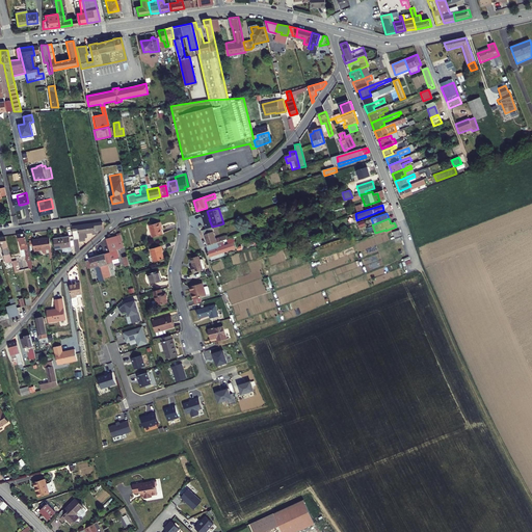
[(160,235),(156,222),(147,225),(150,238),(160,235)]
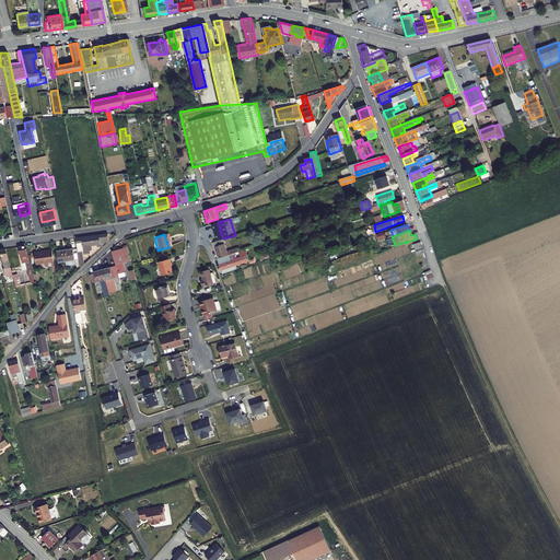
[(106,235),(74,241),(79,269),(82,266),(81,257),(83,257),(82,255),(88,254),(88,252),(90,252),(90,247),(95,246),(95,248),(101,247),(101,244),(107,243),(106,235)]
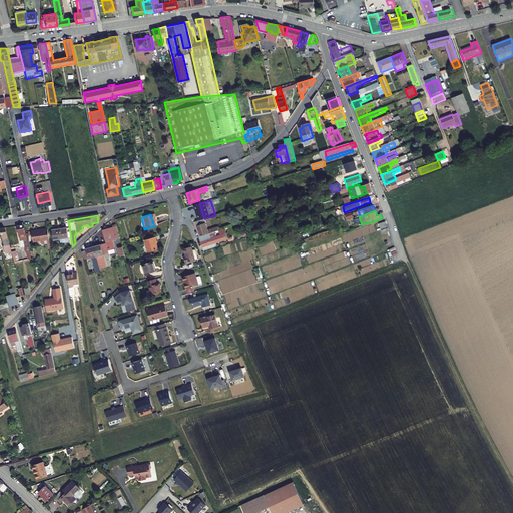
[(382,233),(389,230),(386,221),(379,223),(382,233)]
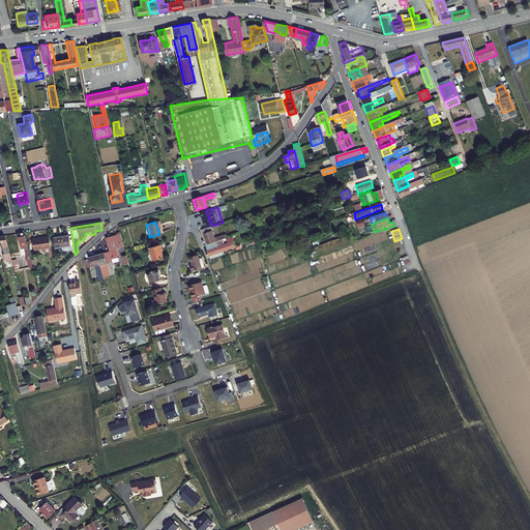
[(215,236),(213,230),(203,232),(207,243),(223,239),(222,236),(219,237),(218,235),(215,236)]
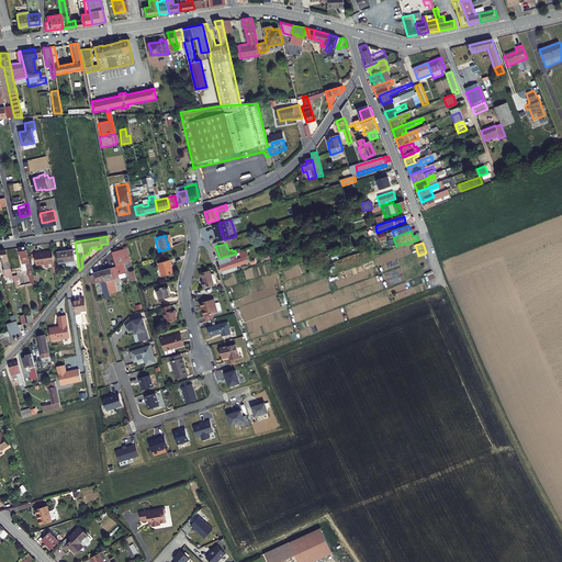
[(122,250),(110,254),(114,267),(116,277),(121,274),(119,266),(130,262),(125,246),(121,248),(122,250)]
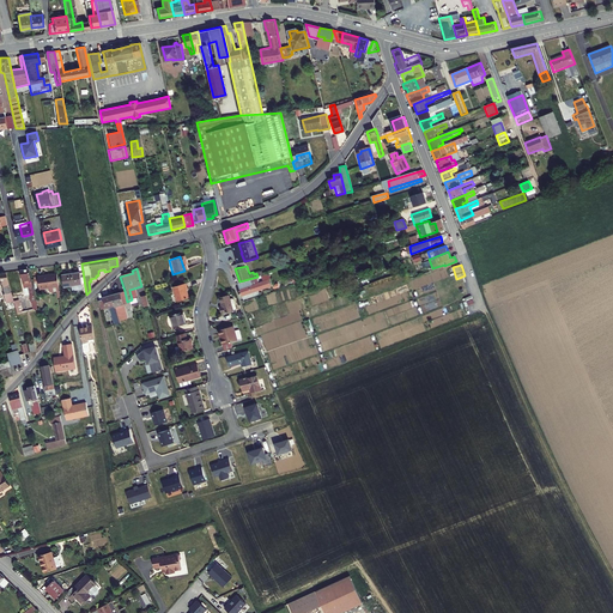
[(38,310),(30,269),(20,271),(25,297),(29,296),(30,304),(31,304),(32,311),(38,310)]
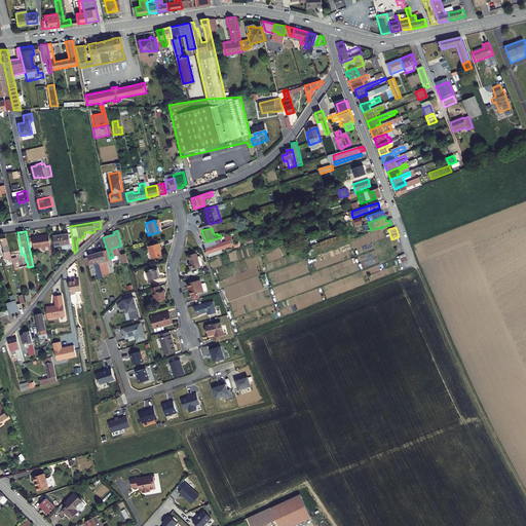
[(70,241),(68,232),(53,234),(54,245),(60,243),(70,241)]
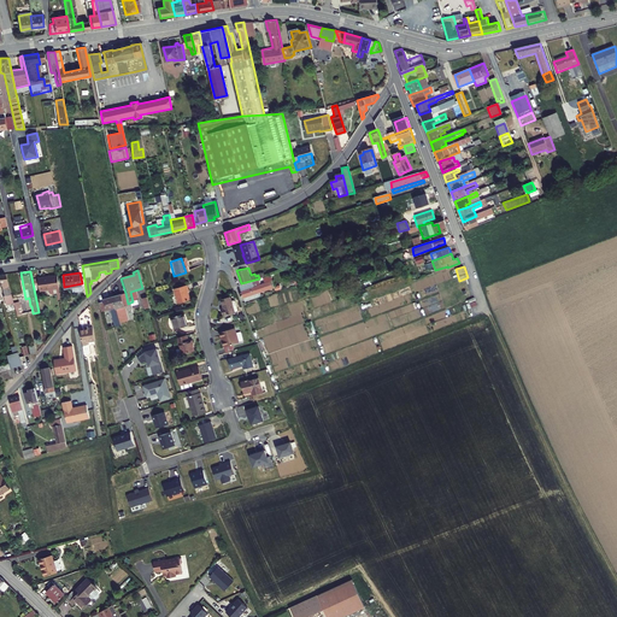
[(59,286),(57,274),(48,275),(37,276),(40,289),(59,286)]
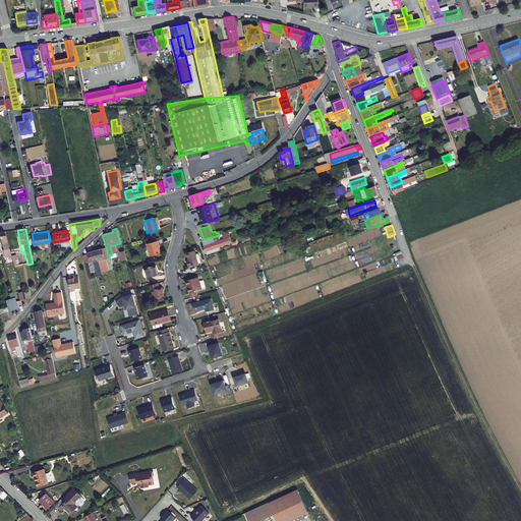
[(11,252),(5,232),(0,232),(0,237),(3,249),(4,254),(11,252)]
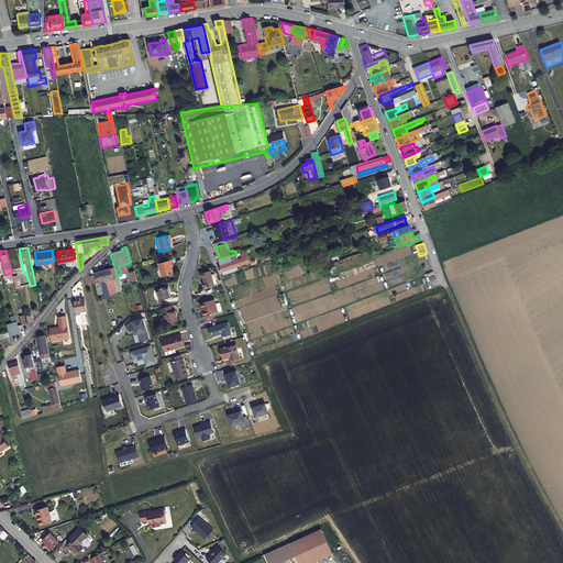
[(232,258),(231,256),(220,261),(223,271),(251,262),(249,256),(240,258),(239,255),(232,258)]
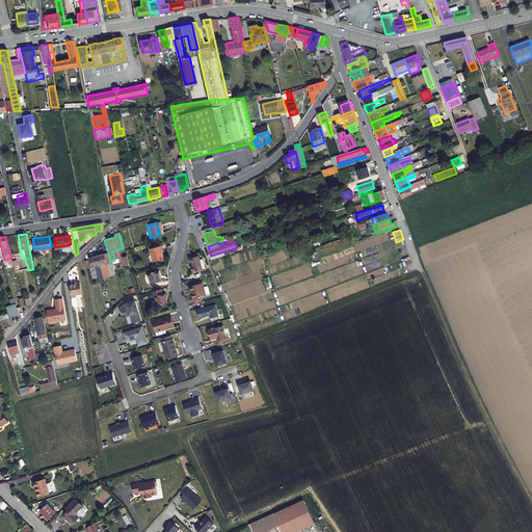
[(162,251),(160,246),(149,249),(153,262),(162,259),(160,251),(162,251)]
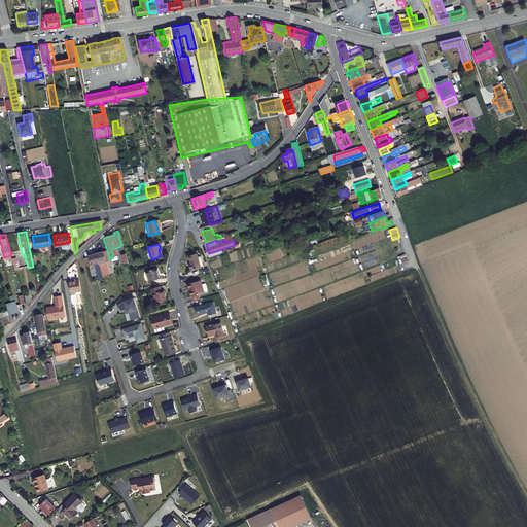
[(109,259),(107,250),(95,254),(102,277),(109,275),(105,262),(110,261),(109,259)]
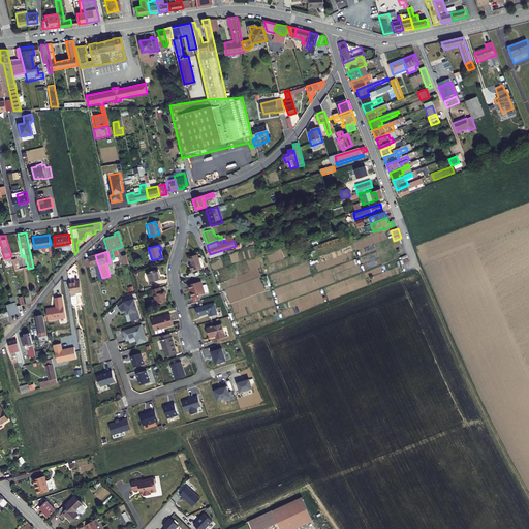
[(129,271),(124,254),(120,256),(125,272),(129,271)]
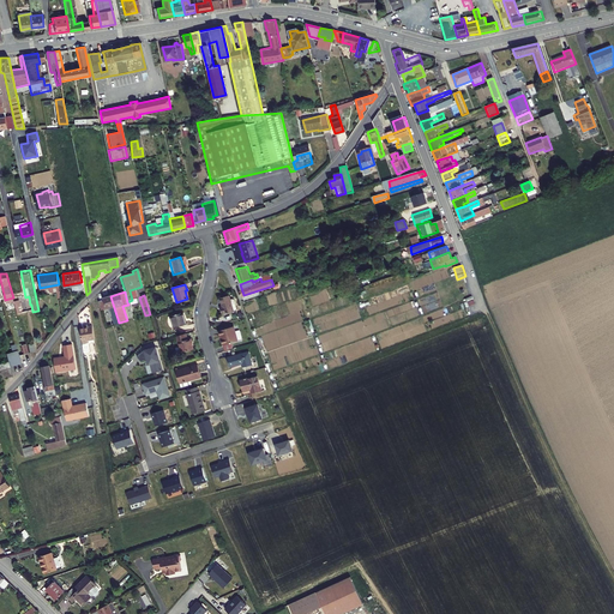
[(226,295),(217,298),(220,306),(217,307),(220,315),(230,312),(229,309),(233,308),(230,299),(229,298),(227,299),(226,295)]
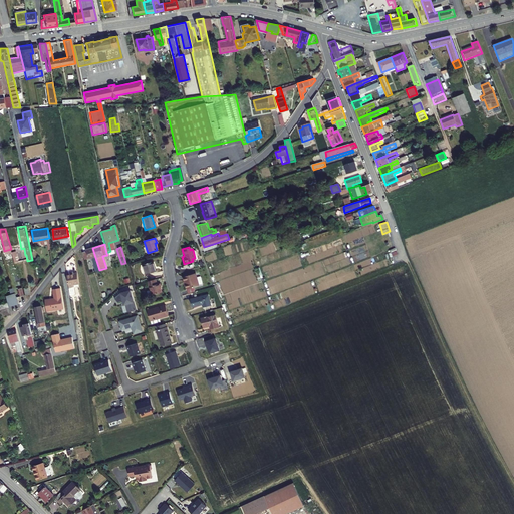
[(85,250),(86,252),(81,253),(83,260),(90,258),(94,272),(99,271),(99,270),(92,248),(85,250)]
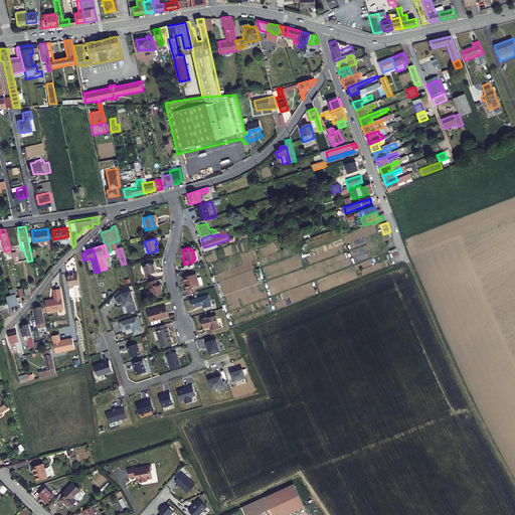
[(153,274),(149,264),(139,268),(142,277),(153,274)]
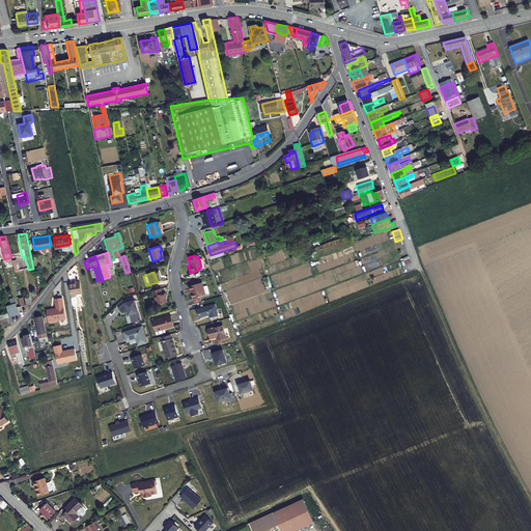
[(76,283),(76,280),(70,281),(73,306),(79,305),(77,298),(78,297),(82,296),(80,282),(76,283)]
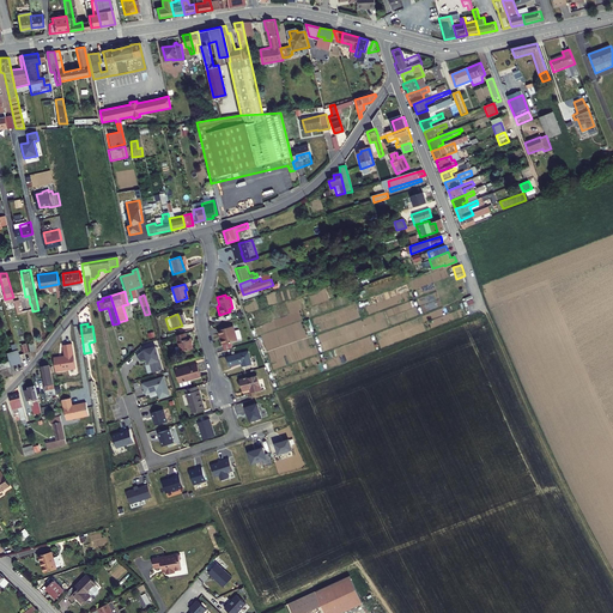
[(235,341),(231,327),(217,331),(220,345),(235,341)]
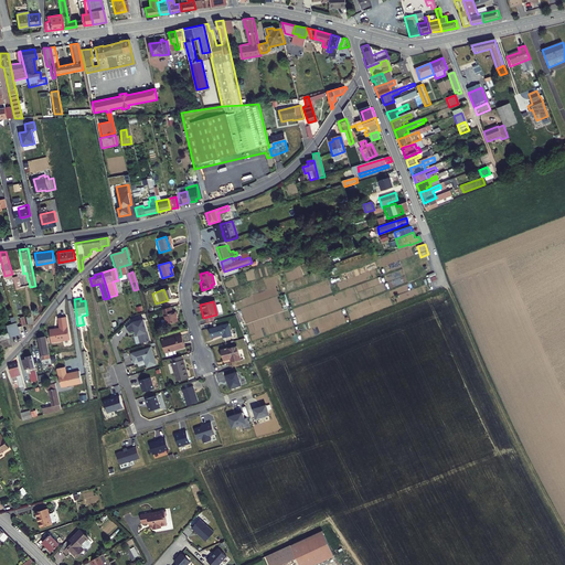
[(169,308),(160,310),(162,320),(159,321),(160,327),(164,326),(177,322),(173,312),(170,313),(169,308)]
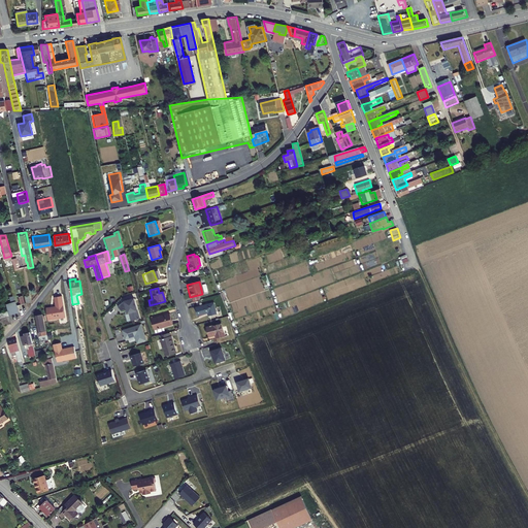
[(65,318),(62,296),(55,297),(56,306),(46,308),(47,321),(65,318)]
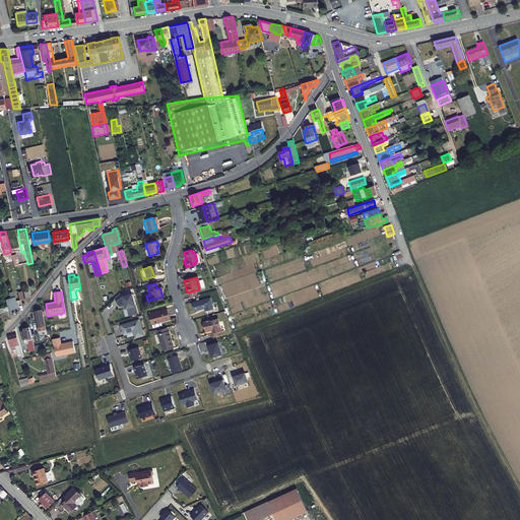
[(128,317),(137,314),(132,294),(122,297),(116,303),(117,308),(123,306),(124,310),(126,310),(128,317)]
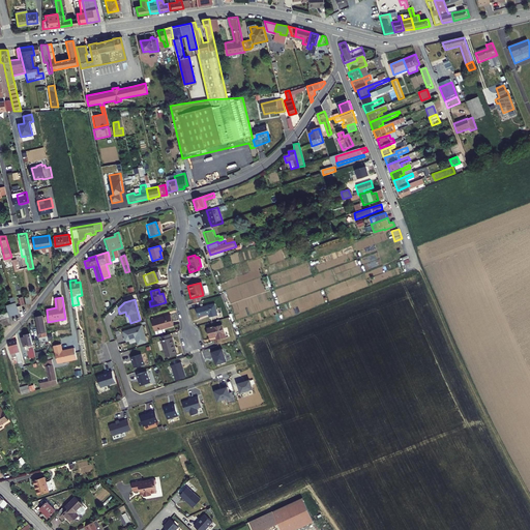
[(8,317),(19,314),(15,302),(5,305),(8,317)]
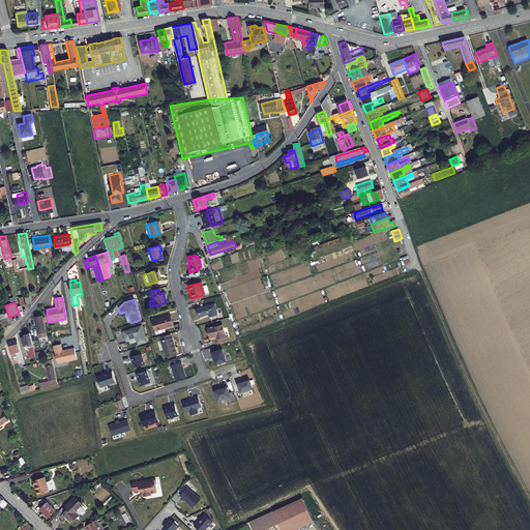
[(216,315),(213,304),(195,310),(198,318),(209,315),(209,317),(216,315)]
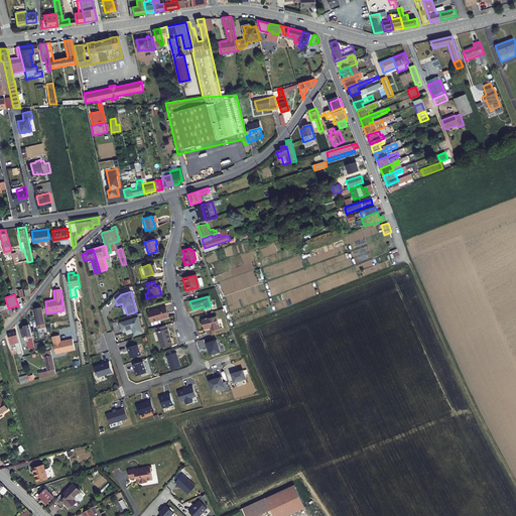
[(166,317),(163,306),(144,311),(148,323),(157,320),(166,317)]
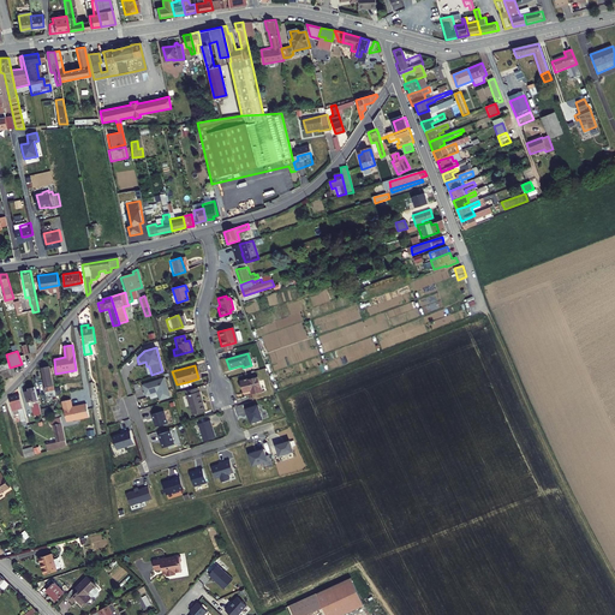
[(0,384),(10,382),(7,372),(0,374),(0,384)]
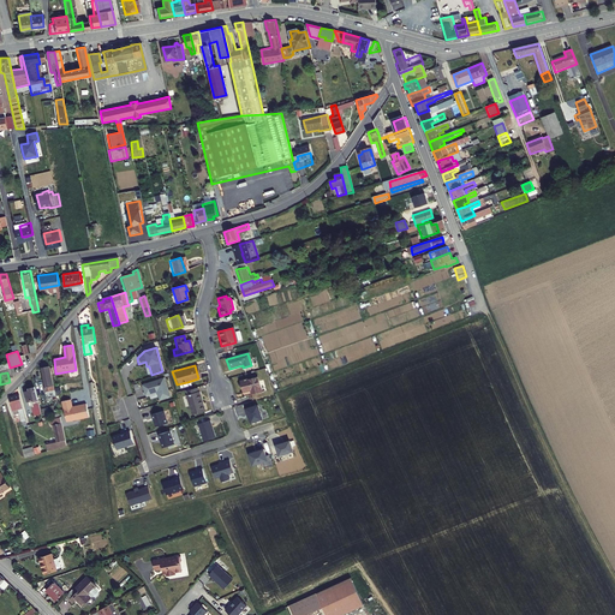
[(53,390),(49,374),(40,376),(43,393),(53,390)]
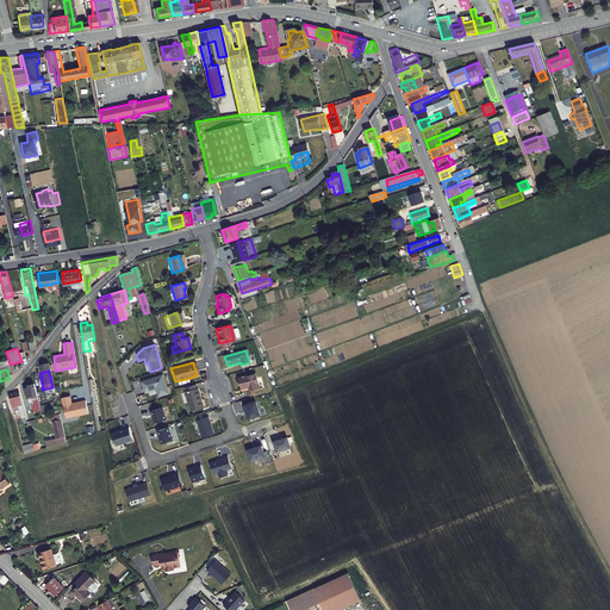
[(163,373),(141,380),(144,391),(156,387),(159,394),(169,391),(163,373)]
